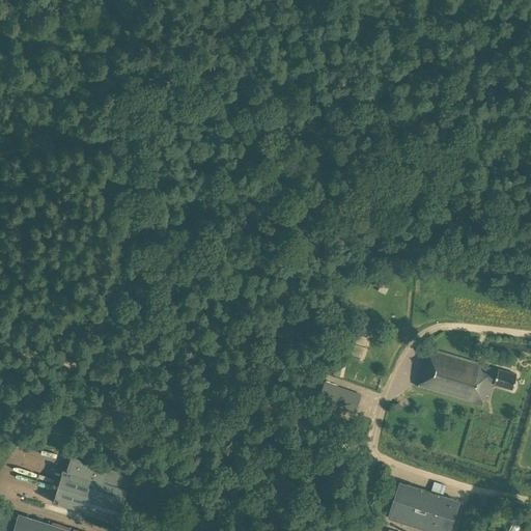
[(379,282),(375,291),(384,295),(387,284),(379,282)]
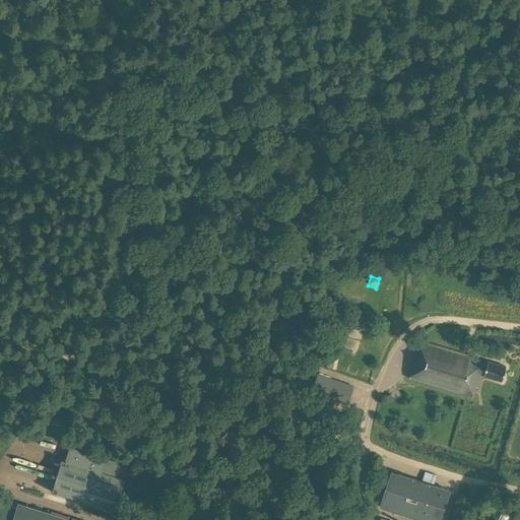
[(469,355),(419,340),(415,355),(408,378),(472,396),(475,387),(478,388),(481,375),(502,381),(506,366),(488,361),(488,362),(473,358),(469,356),(469,355)]
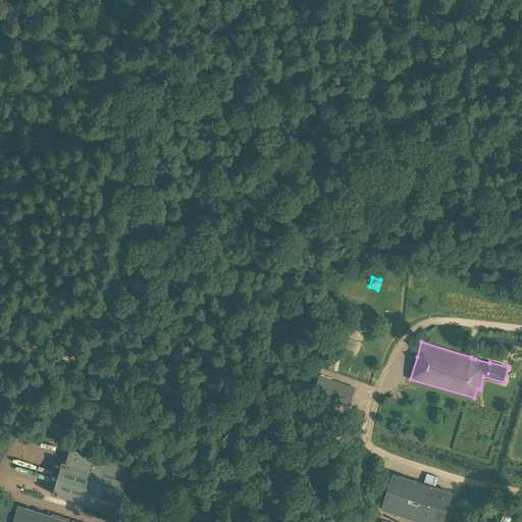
[(318,375),(312,394),(348,406),(354,388),(318,375)]
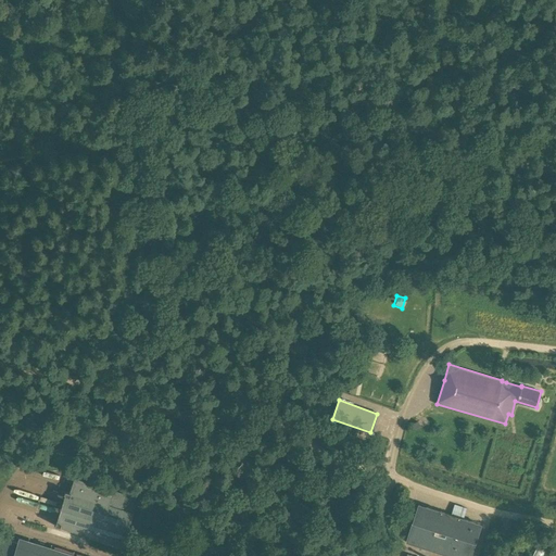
[(417,421),(412,425),(416,431),(421,428),(417,421)]
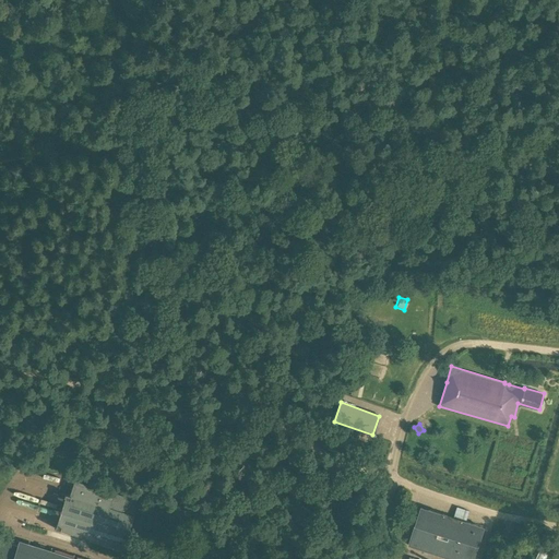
[(55,525),(54,528),(68,533),(123,550),(134,515),(132,515),(137,502),(126,499),(127,497),(74,479),(73,484),(72,486),(71,490),(70,494),(70,495),(66,494),(64,499),(63,502),(62,507),(61,510),(60,513),(59,516),(58,520),(57,523),(56,524),(56,526),(55,525)]
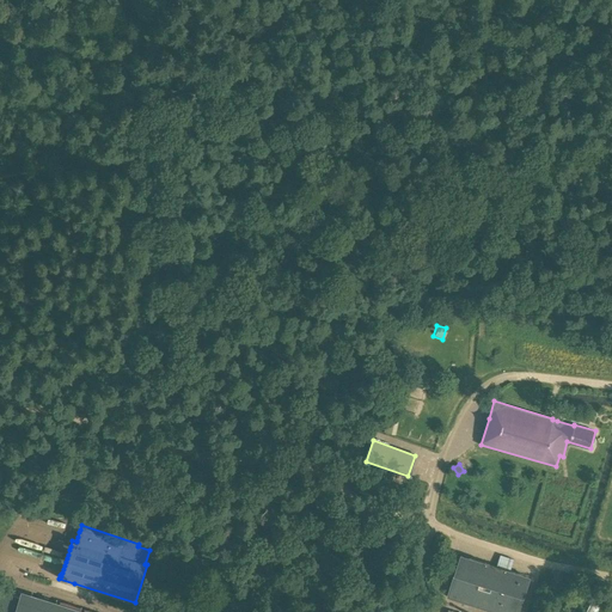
[(448,597),(495,611),(518,611),(530,577),(510,571),(514,560),(500,555),(496,567),(461,556),(456,573),(448,597)]
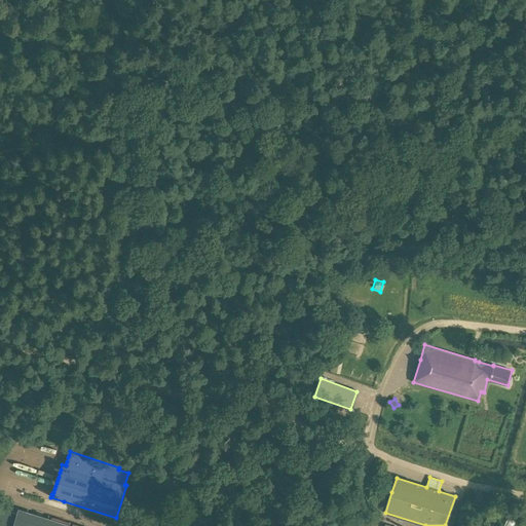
[(480,506),(484,494),(477,491),(472,504),(480,506)]
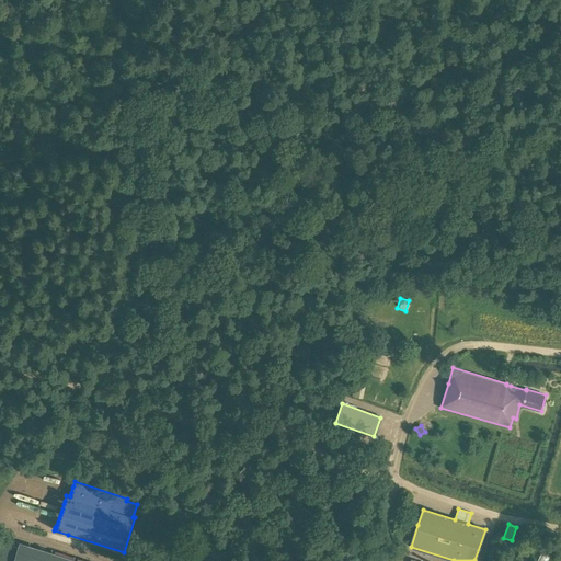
[(2,547),(0,552),(0,560),(46,560),(18,552),(2,547)]
